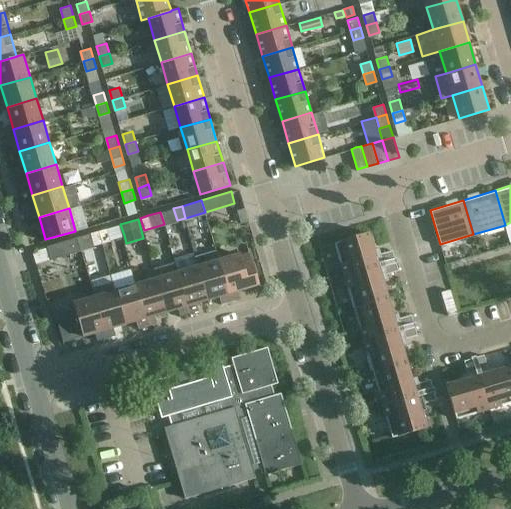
[(99,230),(102,242),(111,240),(107,228),(99,230)]
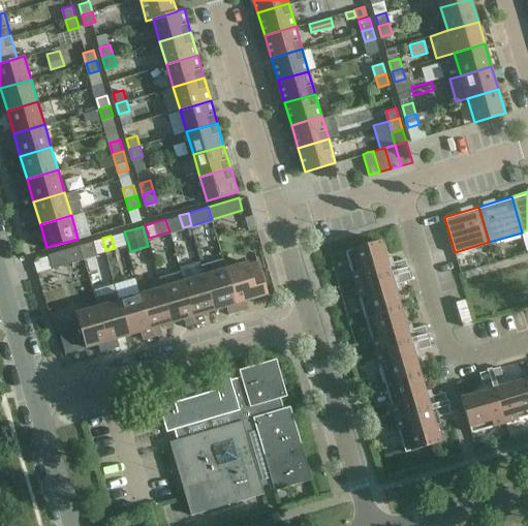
[(97,253),(105,250),(102,238),(94,241),(97,253)]
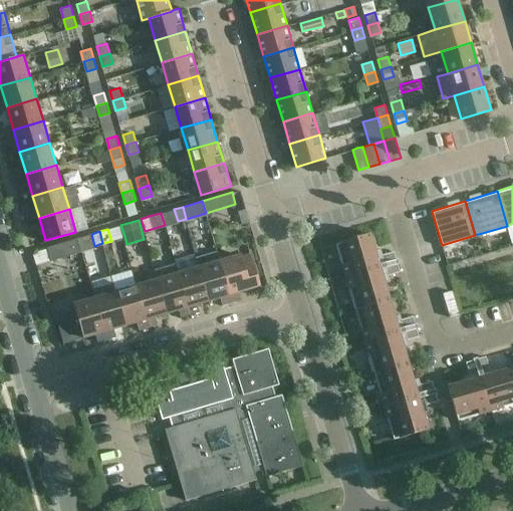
[(336,242),(345,275),(380,265),(370,232),(336,242)]
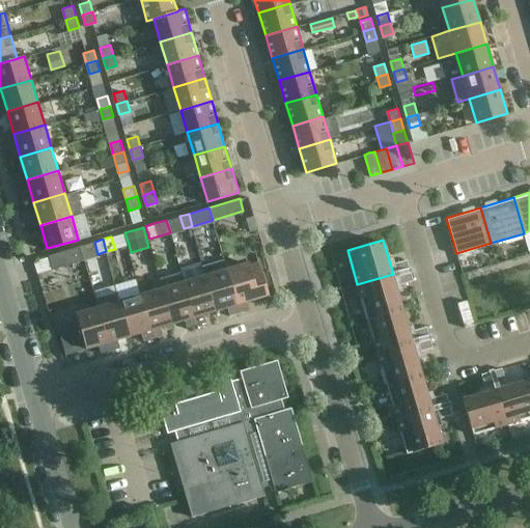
[(49,254),(53,269),(84,259),(80,246),(49,254)]
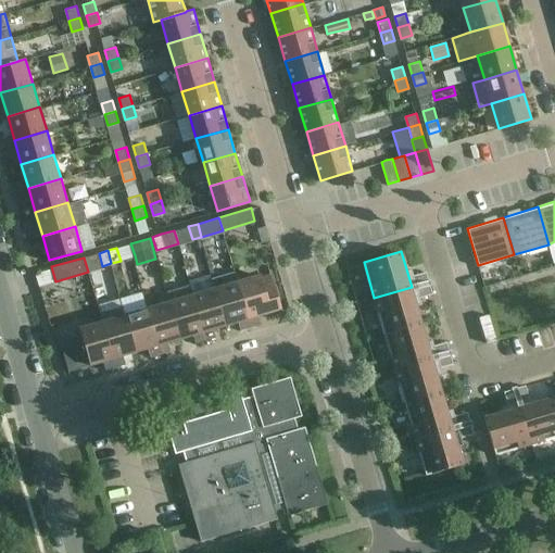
[(251,326),(238,281),(235,271),(212,277),(215,288),(226,325),(239,321),(241,329),(251,326)]
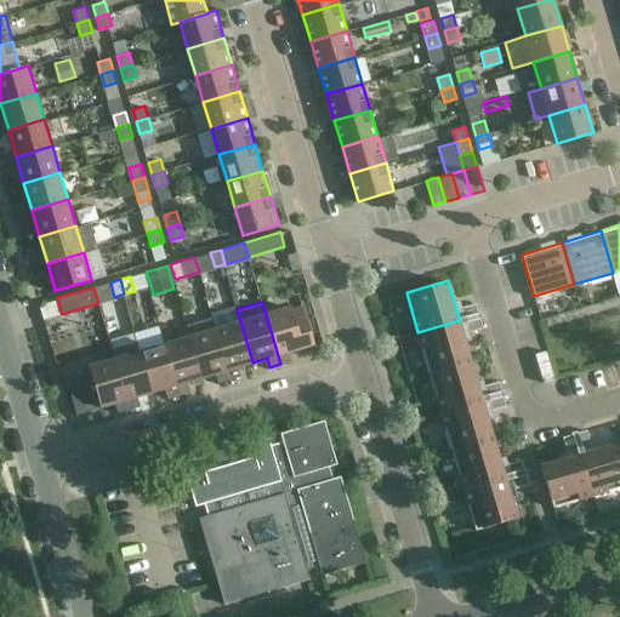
[(461,307),(465,316),(479,313),(476,302),(461,307)]
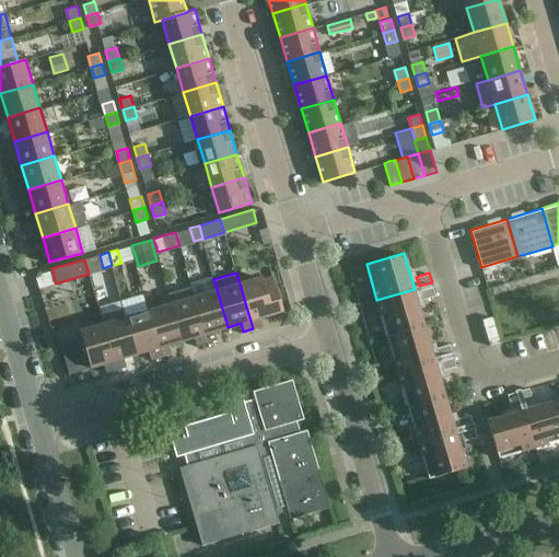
[(263,276),(240,283),(253,328),(263,326),(260,317),(283,311),(274,276),(264,279),(263,276)]
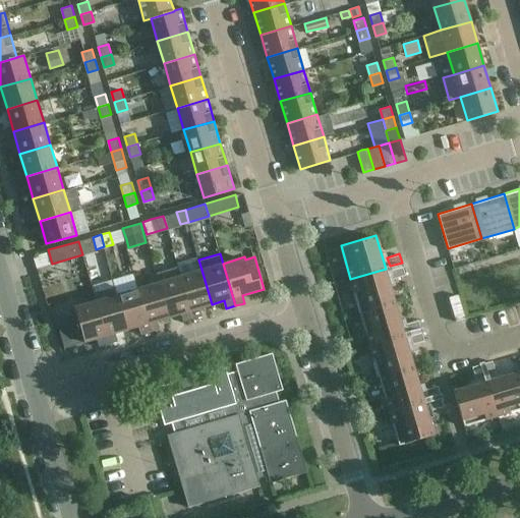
[(193,319),(180,276),(177,266),(157,273),(159,282),(170,317),(181,312),(183,321),(193,319)]
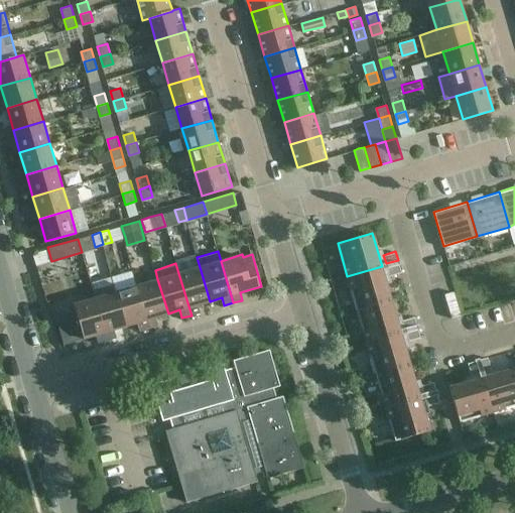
[(401,272),(399,263),(387,267),(389,275),(401,272)]
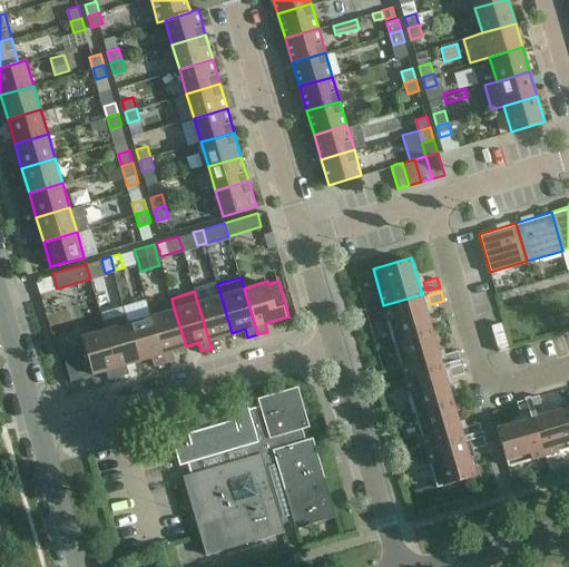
[(422,294),(383,305),(394,342),(432,331),(422,294)]
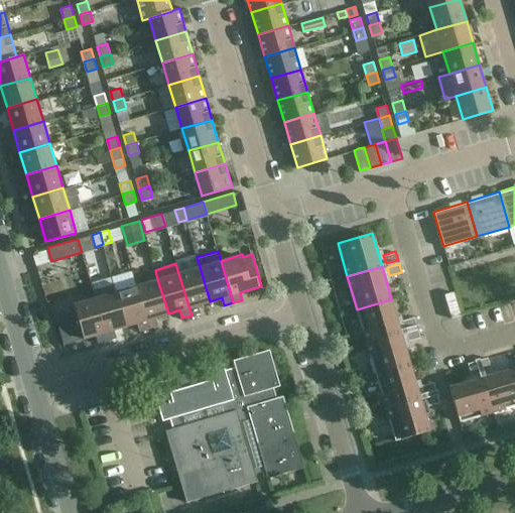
[(178,273),(191,315),(201,312),(198,304),(210,301),(200,267),(178,273)]
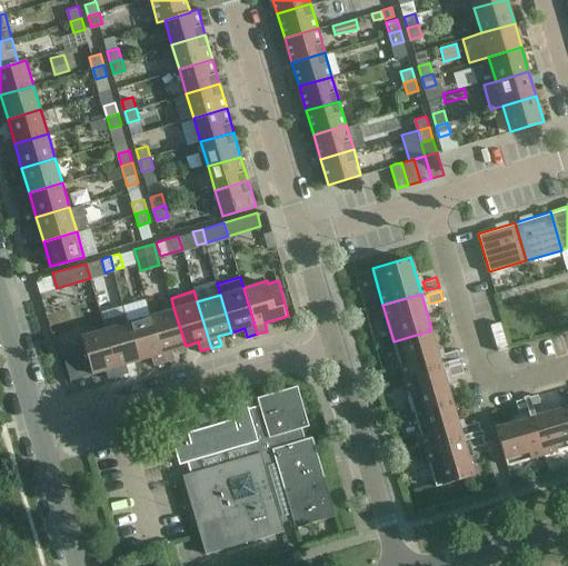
[(173,308),(151,315),(165,361),(175,358),(172,349),(186,346),(173,308)]
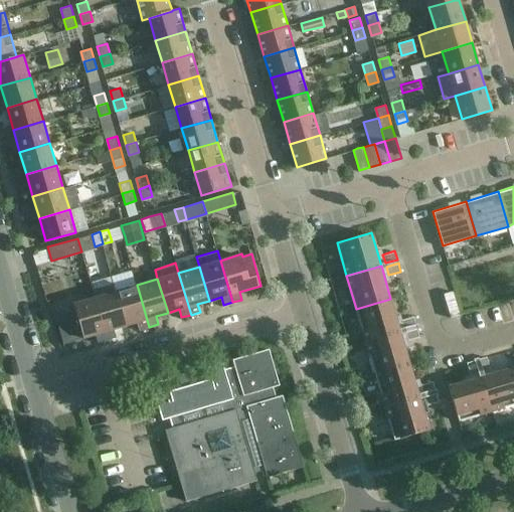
[(95,297),(108,339),(117,336),(114,328),(126,325),(116,291),(114,283),(93,289),(95,297)]
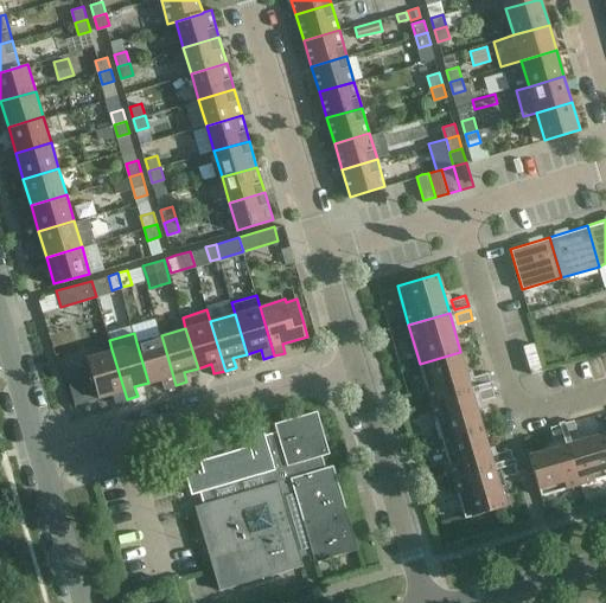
[(165,389),(176,385),(161,335),(136,342),(148,383),(163,379),(165,389)]
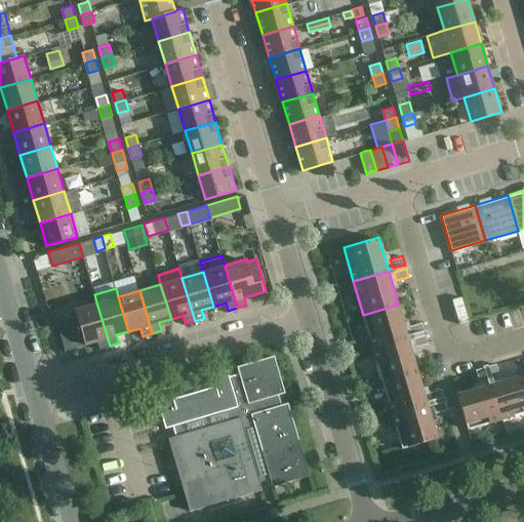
[(101,349),(110,346),(96,303),(75,310),(85,344),(97,340),(101,349)]
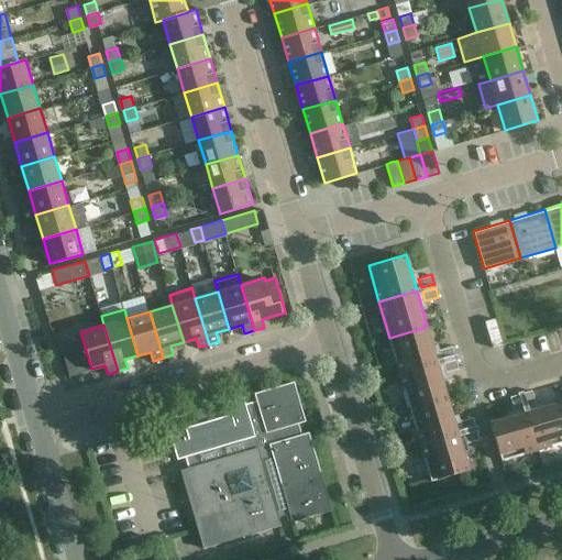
[(389,338),(399,373),(438,362),(427,327),(389,338)]
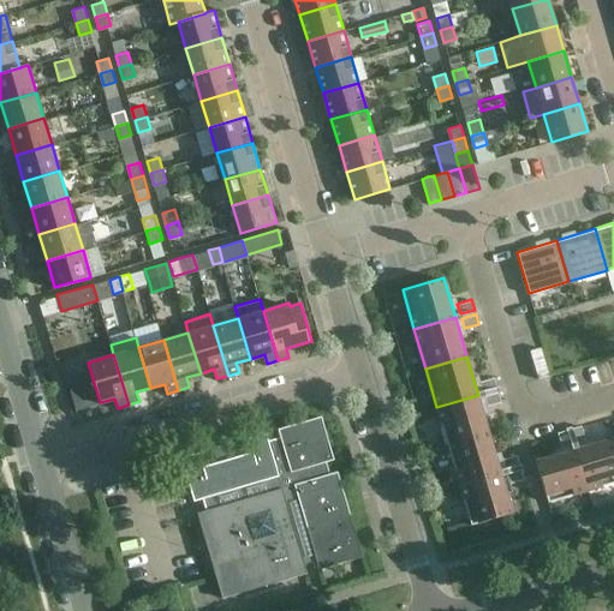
[(483,390),(498,387),(494,377),(480,381),(483,390)]
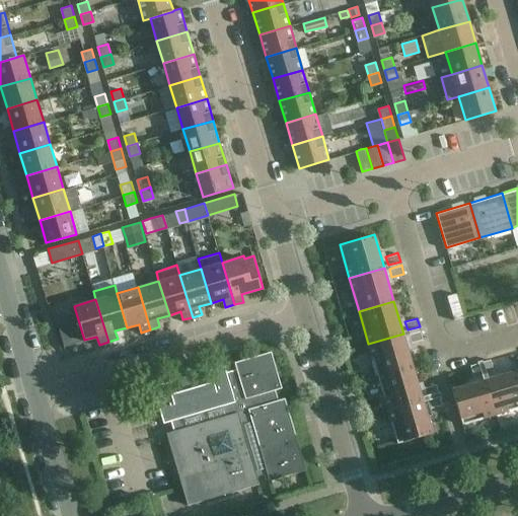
[(421,330),(409,334),(411,342),(423,339),(421,330)]
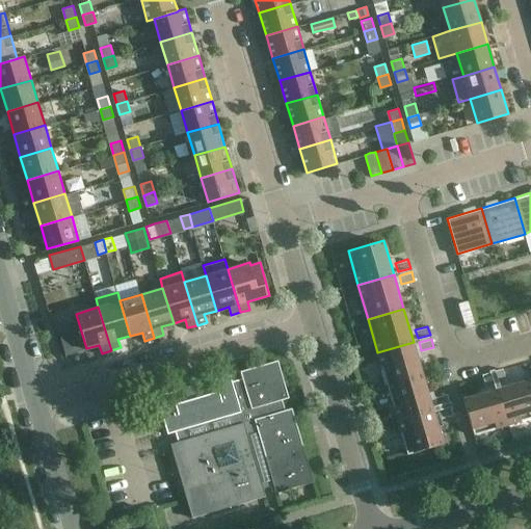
[(423,375),(414,342),(377,352),(388,386),(423,375)]
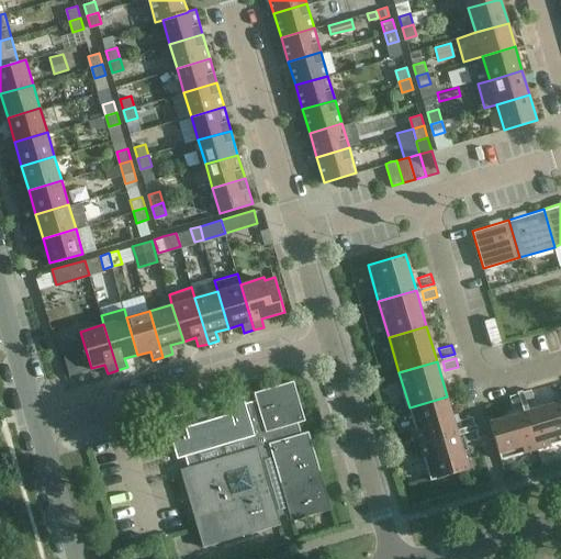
[(181,469),(183,477),(203,546),(281,523),(278,511),(289,507),(292,520),(332,509),(309,431),(302,433),(299,422),(305,420),(293,380),(254,392),(257,400),(246,403),(243,395),(166,418),(178,458),(191,454),(194,465),(181,469)]
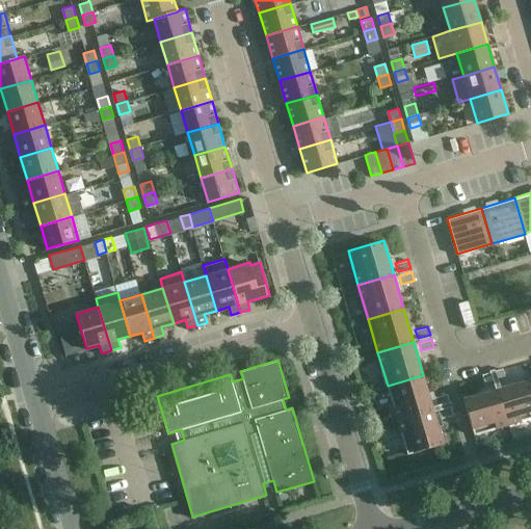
[(503,368),(495,370),(499,382),(507,380),(503,368)]
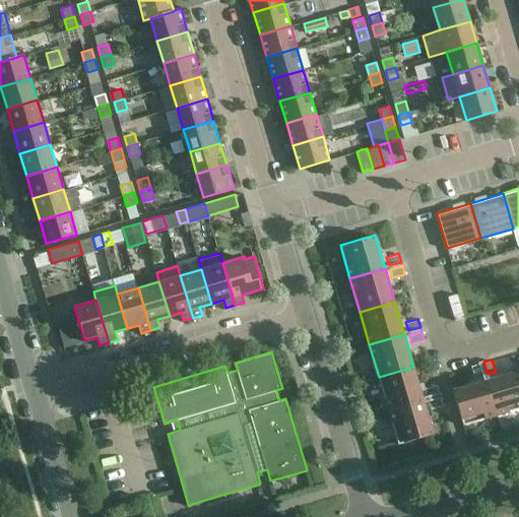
[(471,366),(475,377),(475,378),(483,376),(479,363),(471,366)]
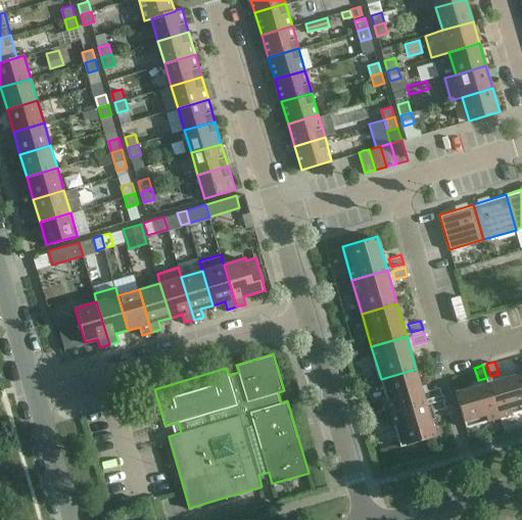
[(381,379),(390,412),(426,402),(416,369),(381,379)]
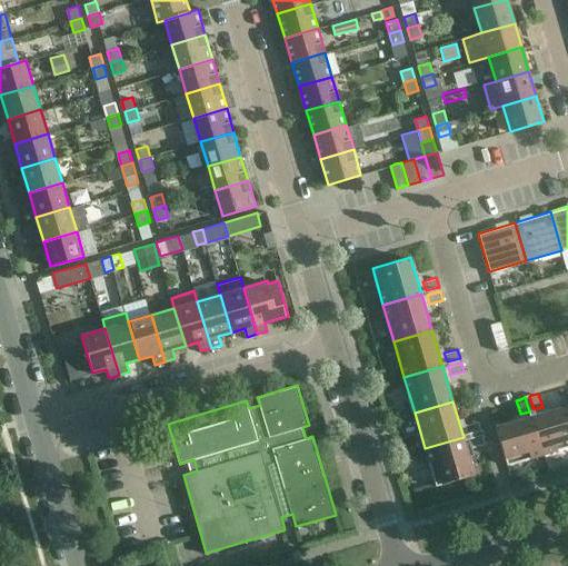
[(567,405),(532,416),(544,454),(567,446),(567,405)]
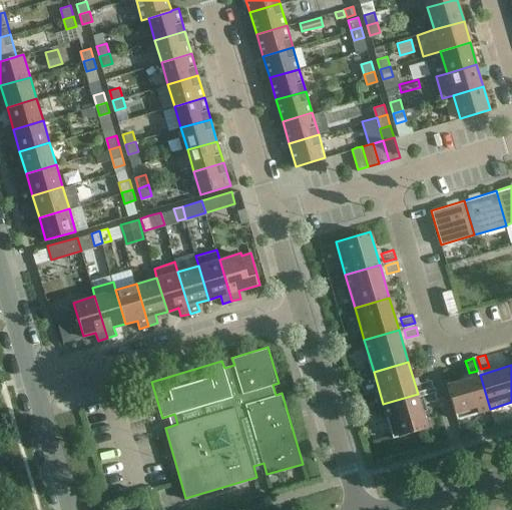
[(457,419),(490,409),(480,375),(447,384),(457,419)]
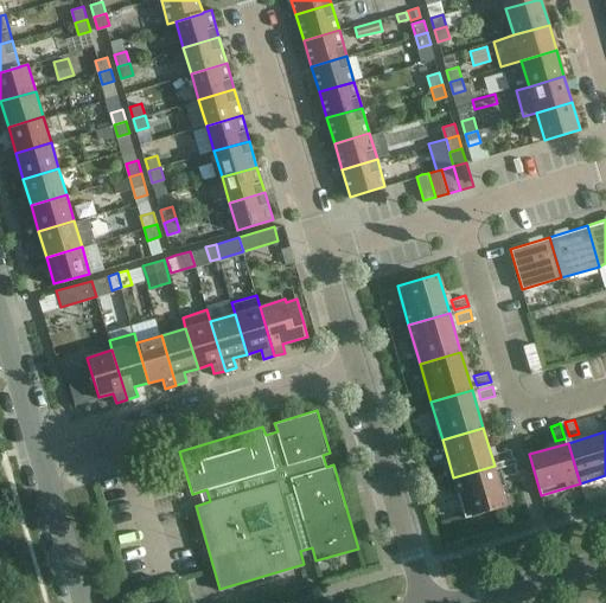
[(511,448),(497,453),(496,453),(499,462),(514,457),(511,448)]
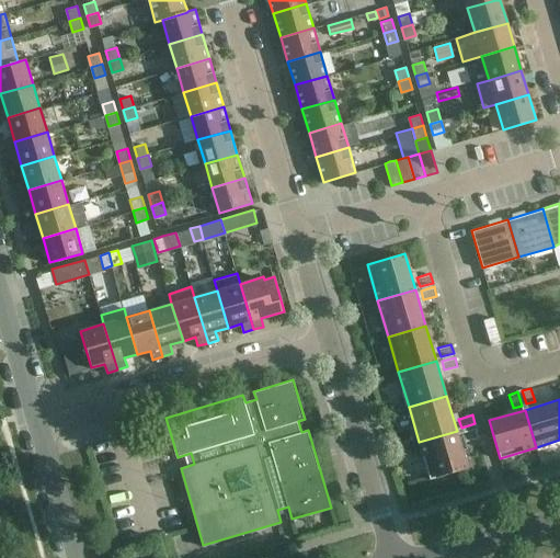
[(476,428),(463,432),(465,441),(478,436),(476,428)]
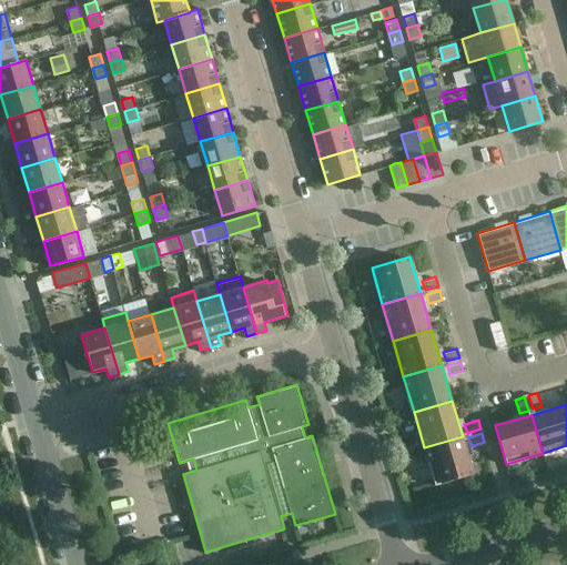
[(424,447),(435,484),(473,473),(463,436),(424,447)]
